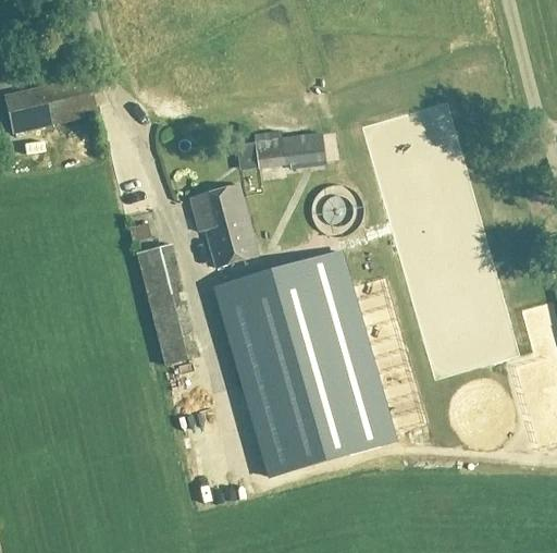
[(13,133),(78,118),(96,114),(89,81),(48,89),(47,85),(12,91),(4,93),(8,110),(13,133)]
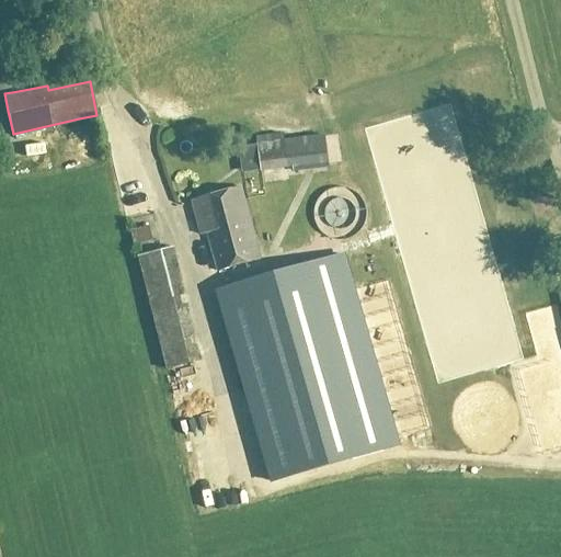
[(262,169),(289,166),(328,160),(324,132),(258,140),(262,169)]
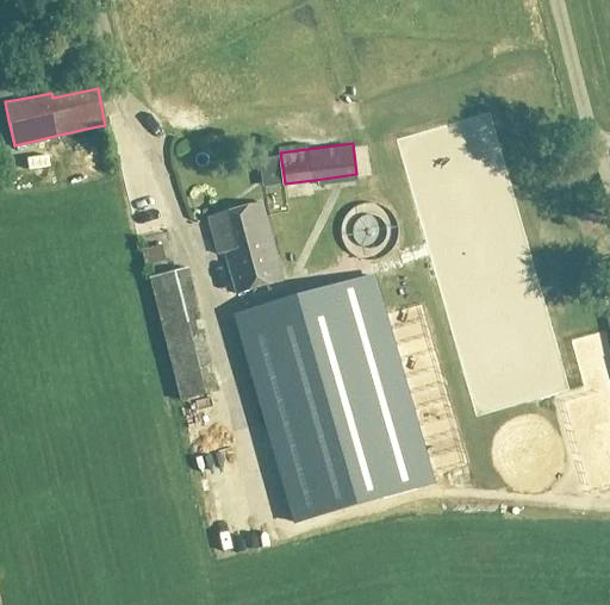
[(331,179),(331,188),(355,188),(355,179),(331,179)]
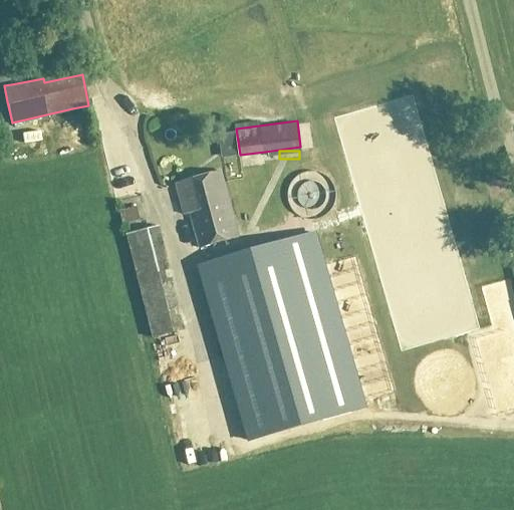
[(239,235),(237,229),(220,169),(176,182),(185,213),(190,211),(200,246),(239,235)]
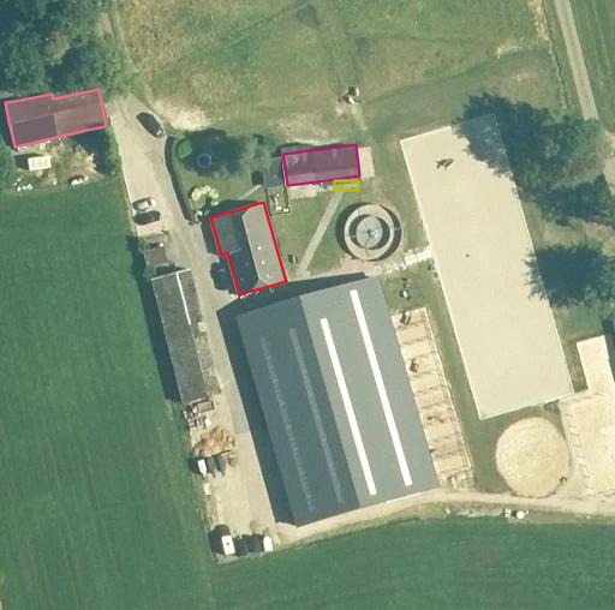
[(147,265),(166,261),(163,246),(143,250),(147,265)]
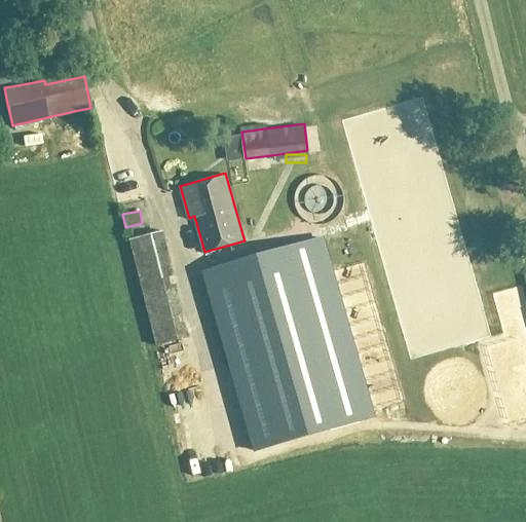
[(175,275),(162,230),(129,238),(141,284),(175,275)]
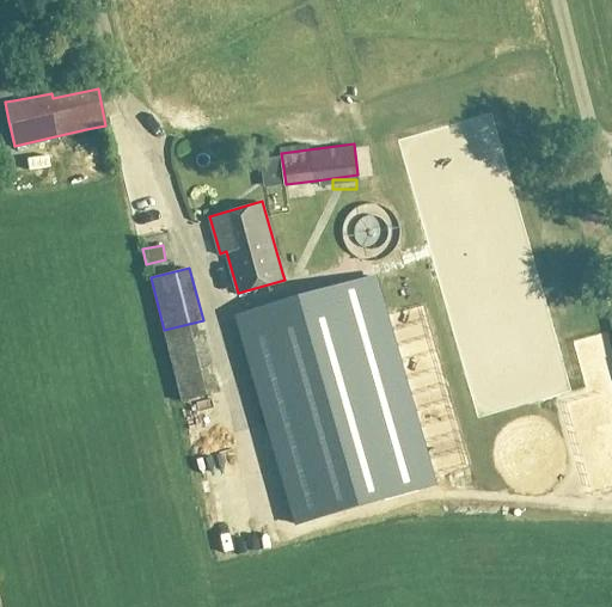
[(320,295),(237,318),(286,495),(294,525),(432,488),(375,280),(320,295)]
